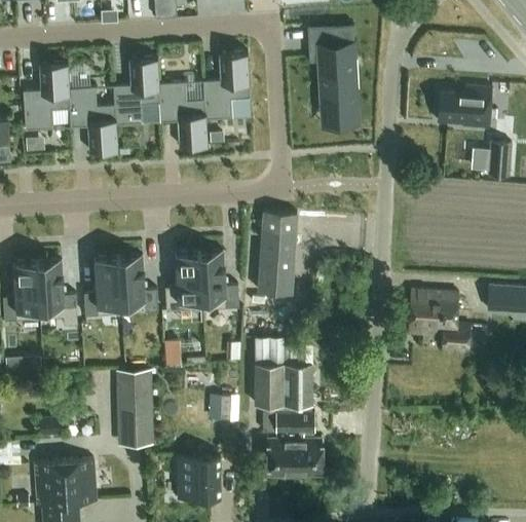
[(175,0),(154,0),(155,21),(176,20),(175,0)]
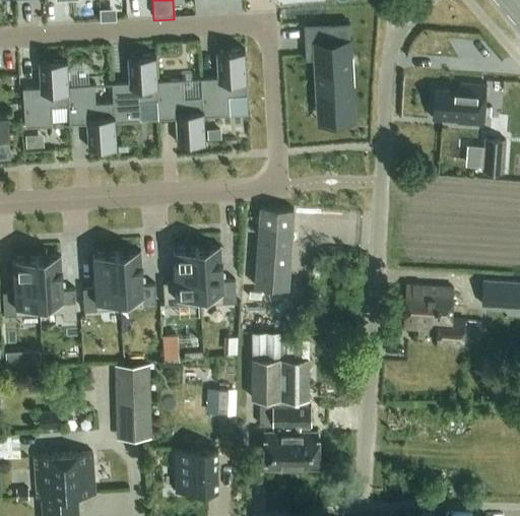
[(114,15),(100,16),(101,24),(114,23),(114,15)]
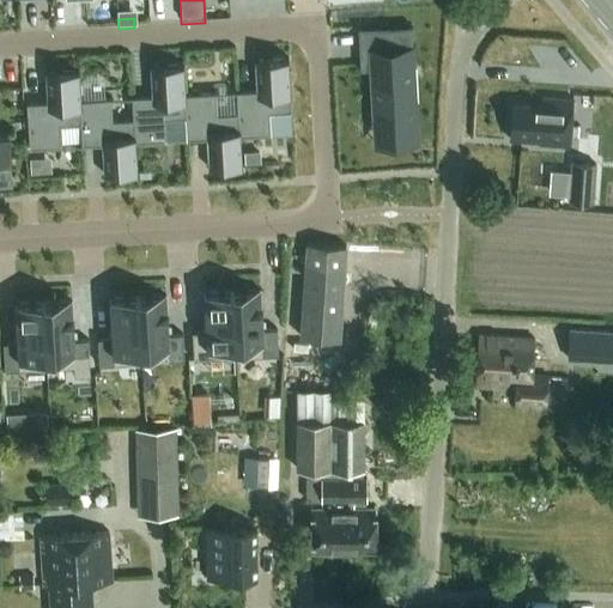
[(380,32),(357,34),(359,79),(371,78),(375,140),(375,150),(375,153),(377,153),(381,153),(407,151),(420,150),(420,140),(419,133),(416,60),(413,30),(392,31),(380,32)]
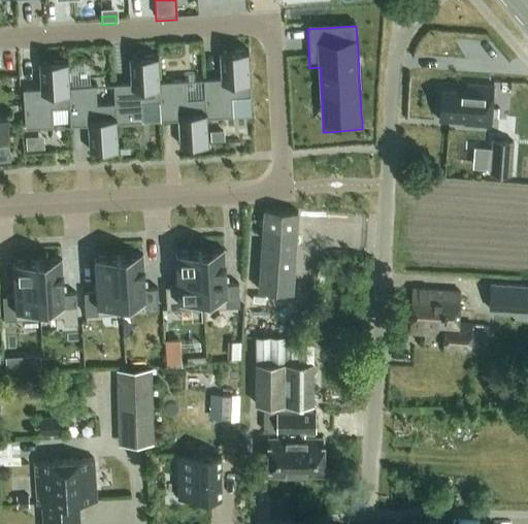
[(222,80),(204,82),(205,100),(206,121),(234,120),(233,100),(252,99),(249,54),(220,55),(222,80)]
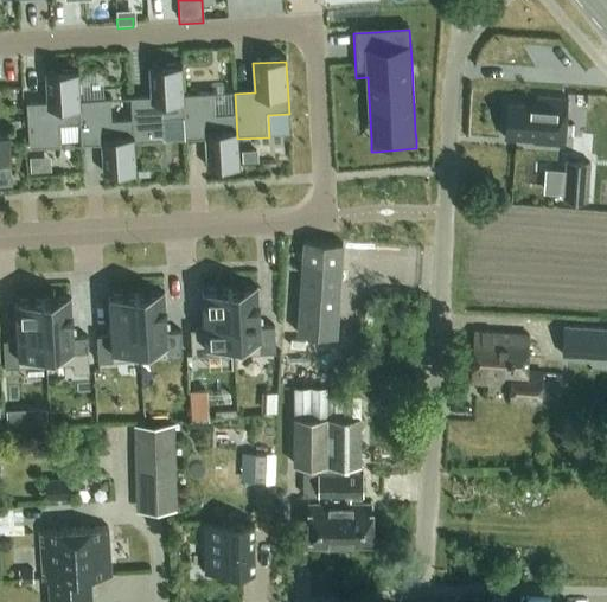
[(151,100),(132,101),(133,123),(134,145),(165,143),(164,122),(184,121),(183,97),(181,68),(149,69),(151,100)]
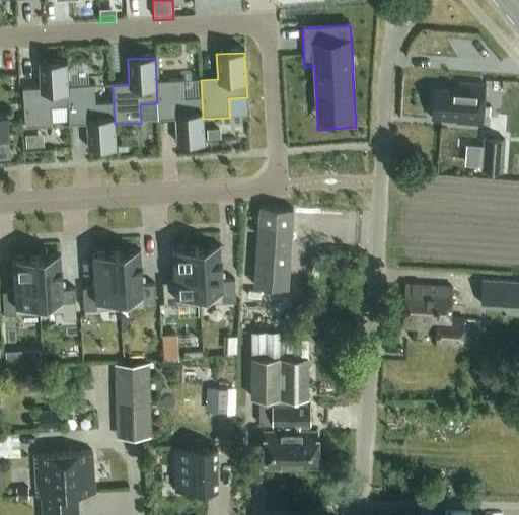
[(40,90),(23,91),(25,129),(53,128),(52,108),(69,107),(68,88),(66,63),(38,64),(40,90)]
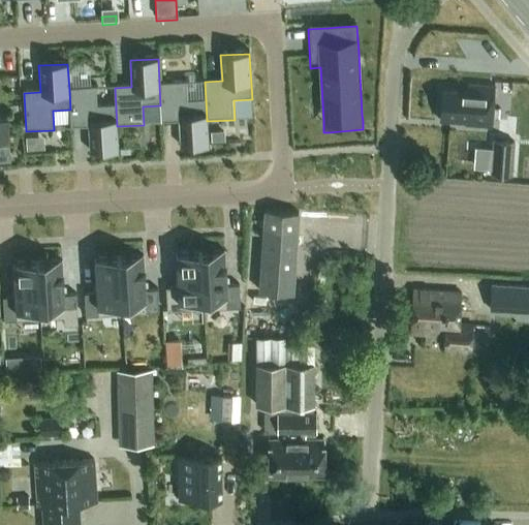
[(187,83),(159,85),(160,105),(162,124),(178,123),(180,149),(209,147),(207,121),(206,100),(188,101),(187,83)]
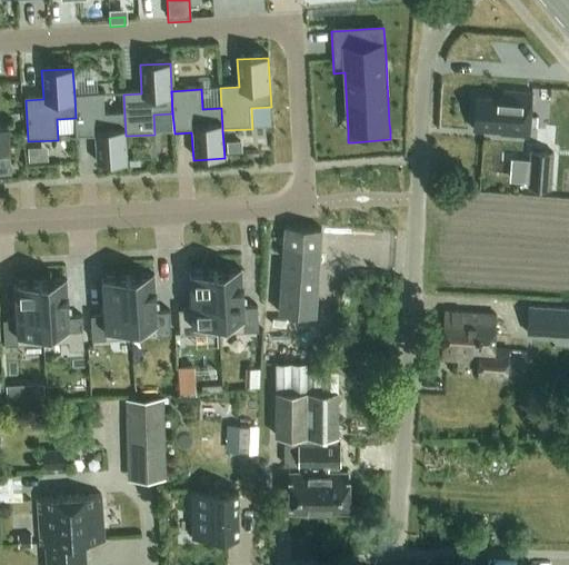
[(528,141),(531,97),(503,95),(502,102),(476,100),(473,135),(500,137),(500,139),(528,141)]
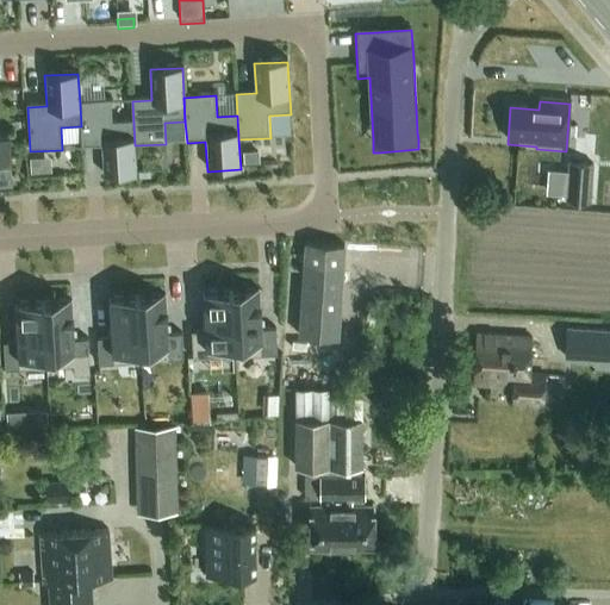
[(111,103),(80,104),(81,126),(82,149),(101,148),(103,178),(136,176),(135,145),(134,124),(112,125),(111,103)]
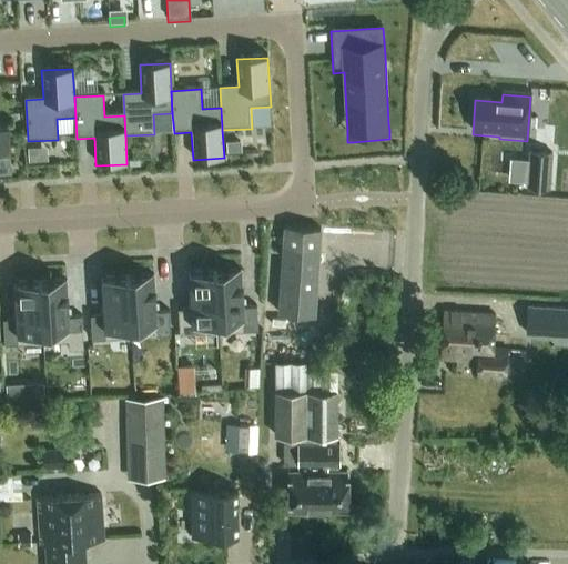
[(8,127),(0,127),(0,171),(11,171),(8,127)]
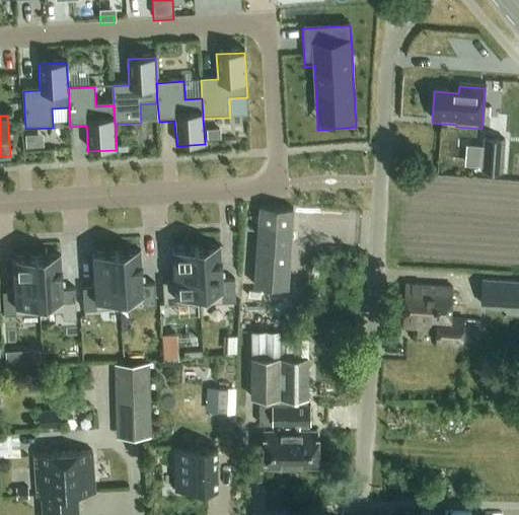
[(220,133),(207,134),(208,143),(220,142),(220,133)]
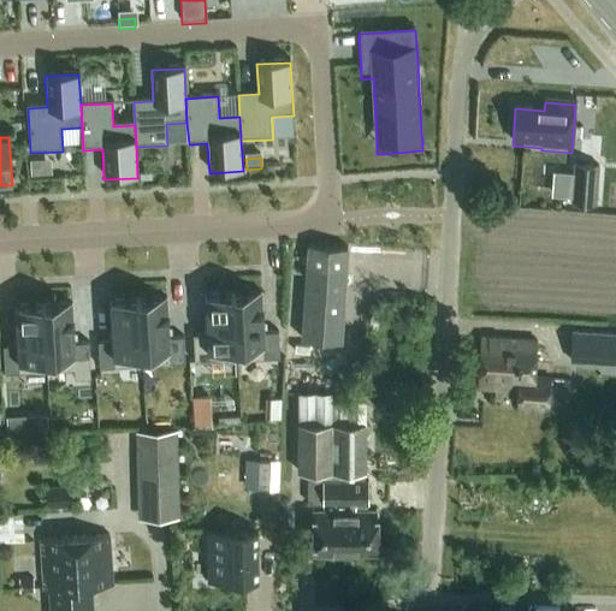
[(600,168),(574,166),(570,206),(597,208),(600,168)]
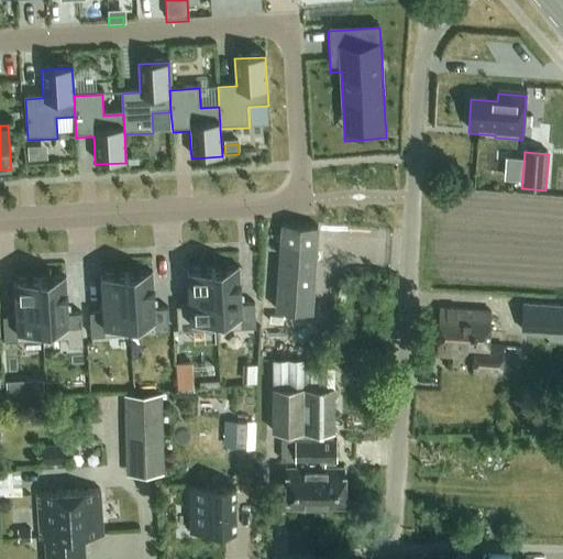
[(318,230),(283,228),(276,314),(311,316),(318,230)]
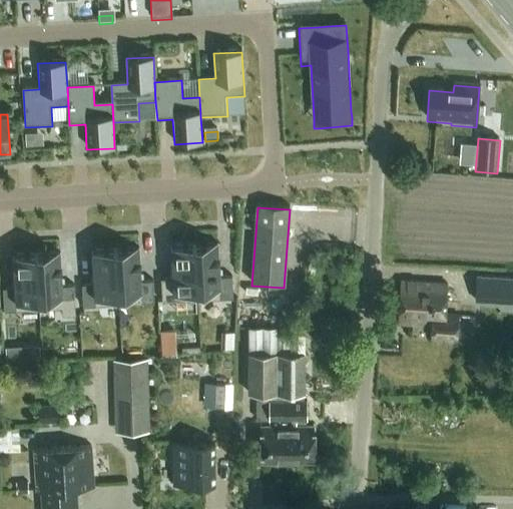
[(194,247),(197,303),(232,301),(231,279),(220,280),(218,246),(194,247)]
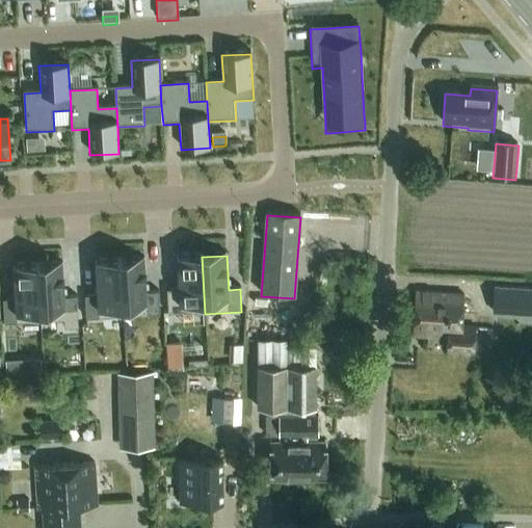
[(168,316),(205,314),(202,257),(177,259),(179,292),(167,292),(168,316)]
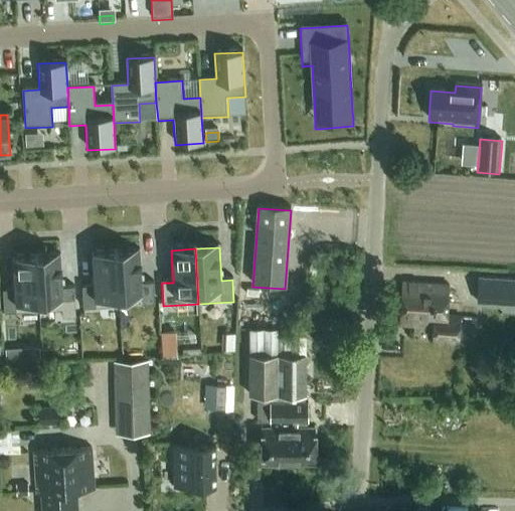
[(153,285),(142,286),(140,251),(116,253),(119,301),(133,300),(133,308),(154,307),(153,285)]
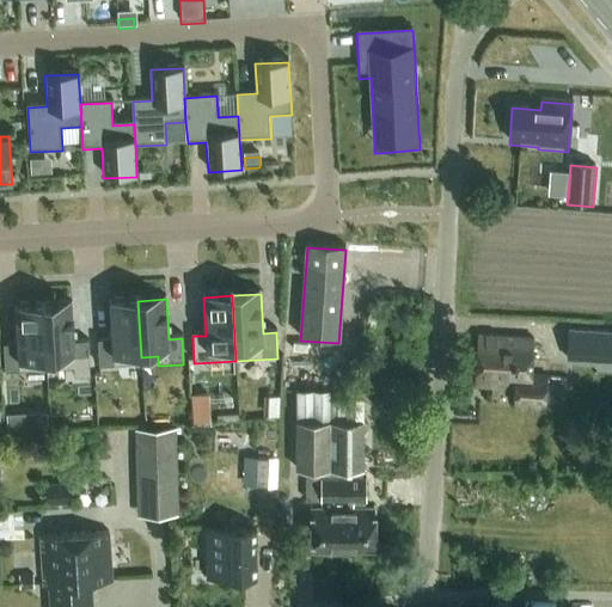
[(141,357),(138,301),(109,302),(111,342),(98,343),(99,369),(141,367),(141,357)]
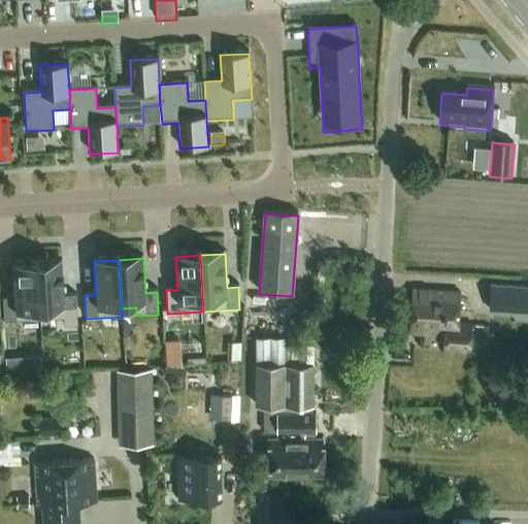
[(37,264),(40,320),(64,319),(64,328),(77,327),(75,296),(64,297),(62,263),(37,264)]
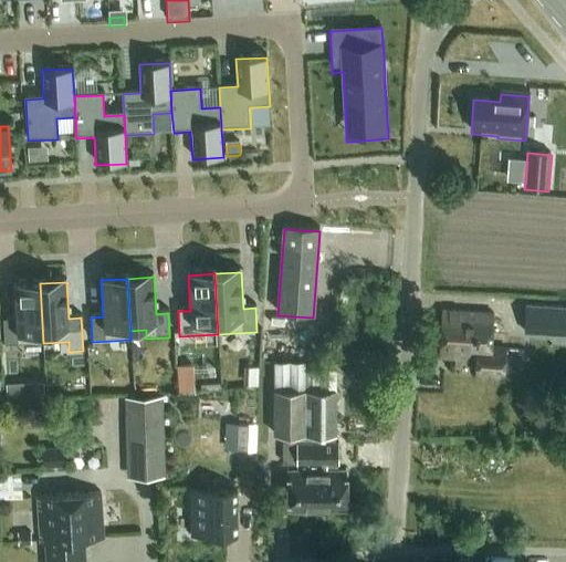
[(4,345),(43,343),(40,283),(13,285),(16,322),(3,322),(4,345)]
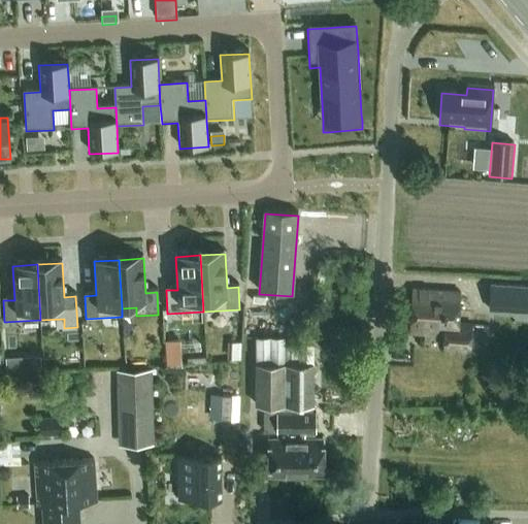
[(527,301),(527,288),(491,286),(489,315),(515,317),(516,306),(525,307),(526,301),(527,301)]
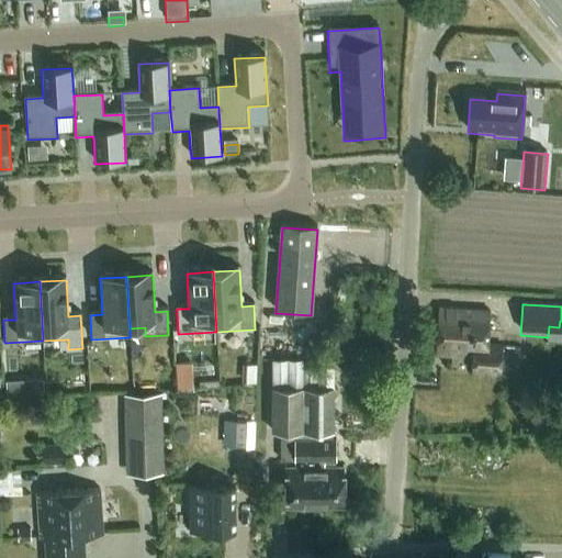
[(502,349),(487,348),(490,315),(439,312),(436,359),(472,361),(471,376),(499,377),(502,349)]
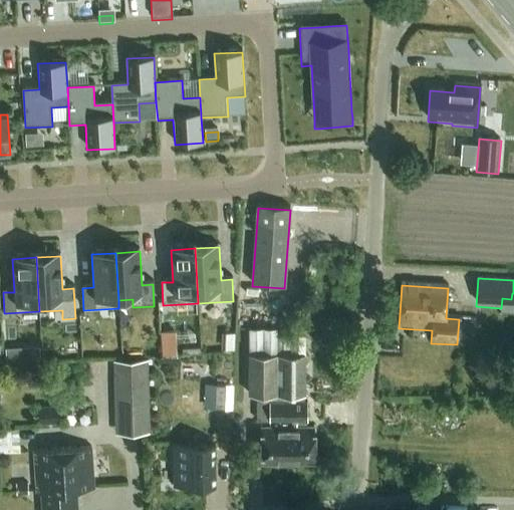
[(250,356),(277,356),(277,330),(250,330),(250,356)]
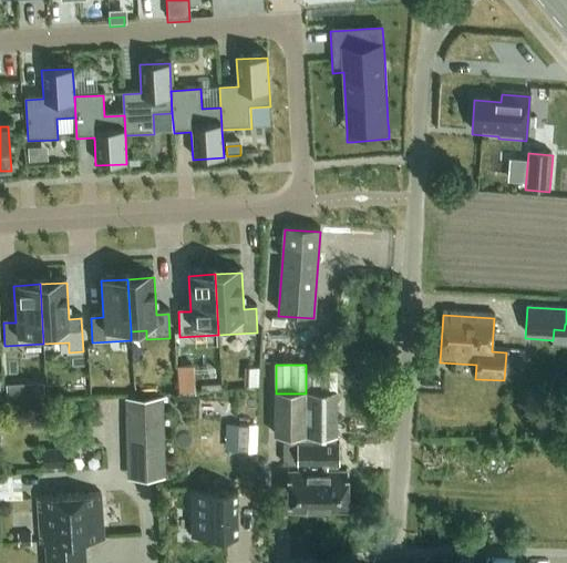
[(193,370),(178,370),(179,396),(195,395),(193,370)]
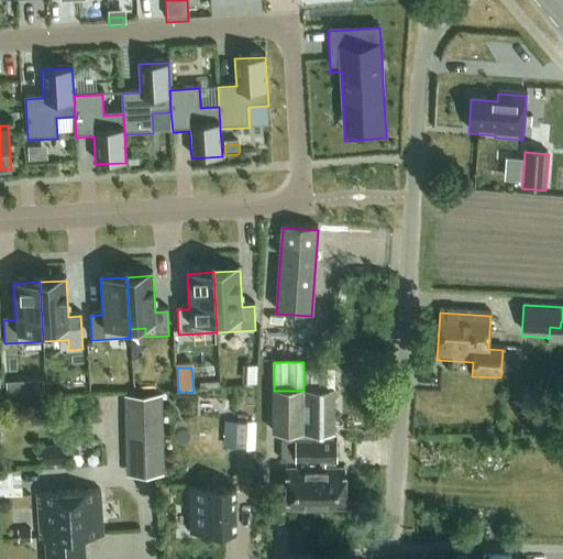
[(23,384),(7,385),(8,399),(24,398),(23,384)]
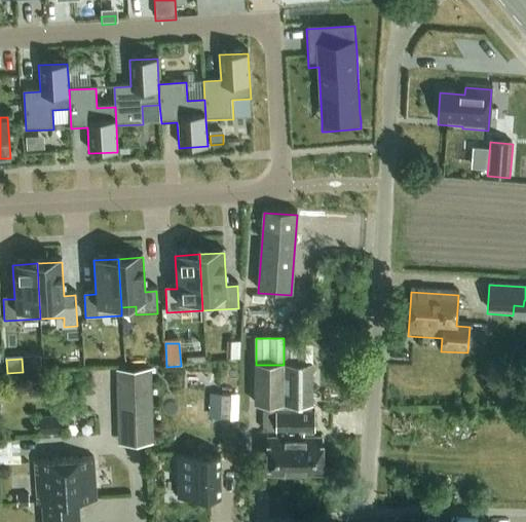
[(269,477),(297,477),(296,407),(285,407),(285,366),(256,366),(256,407),(278,407),(278,415),(264,415),(264,435),(277,435),(277,442),(269,442),(269,477)]
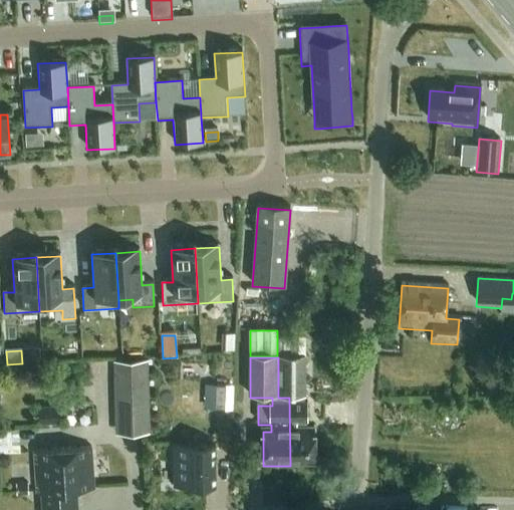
[(289,398),(290,466),(316,466),(316,431),(308,431),(308,424),(308,406),(306,406),(306,398),(306,357),(278,357),(278,398),(289,398)]
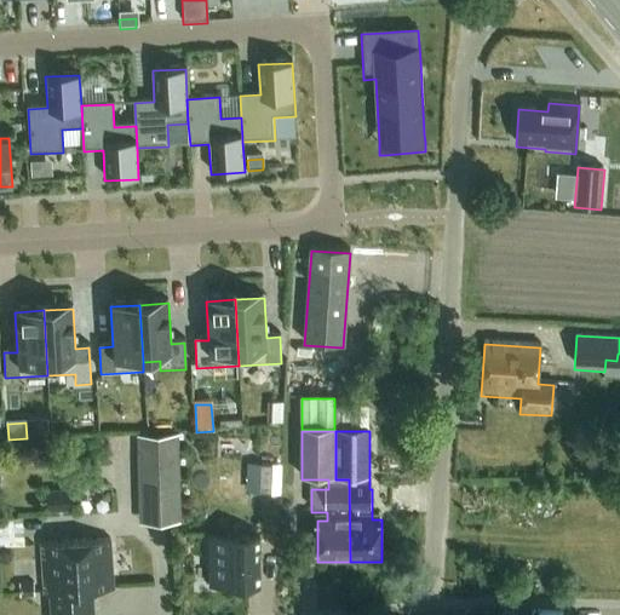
[(137,438),(139,526),(181,526),(178,437),(137,438)]
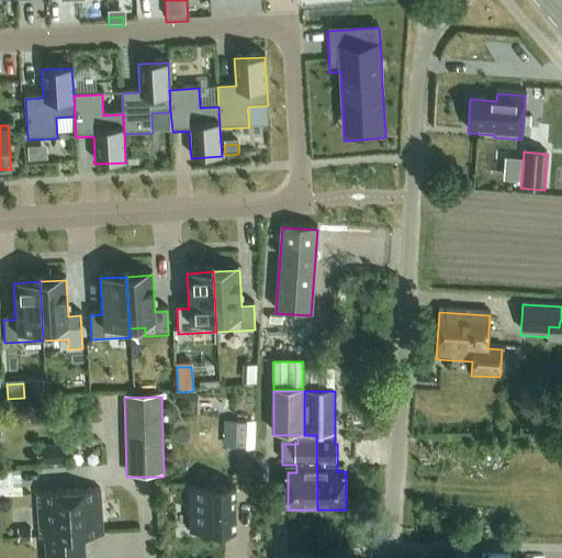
[(248,425),(237,424),(236,450),(247,450),(248,425)]
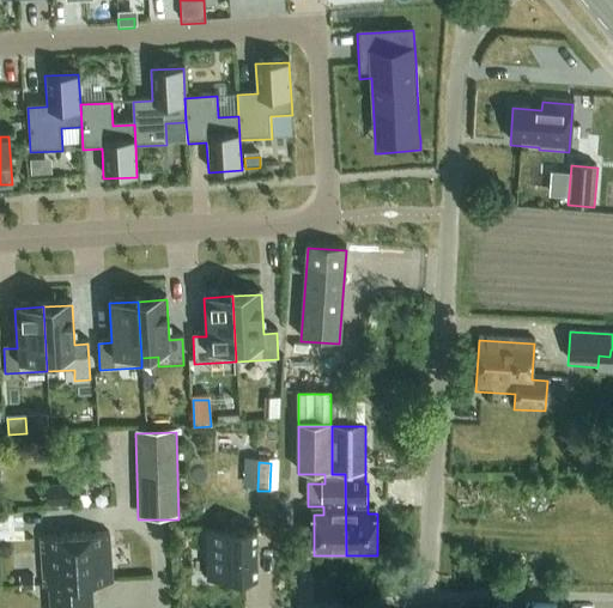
[(0,541),(24,540),(23,518),(13,520),(13,515),(0,515),(0,541)]
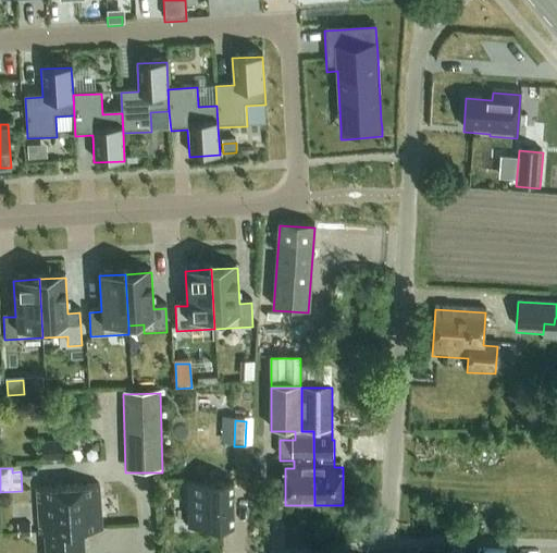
[(235,484),(187,484),(187,530),(235,530),(235,484)]
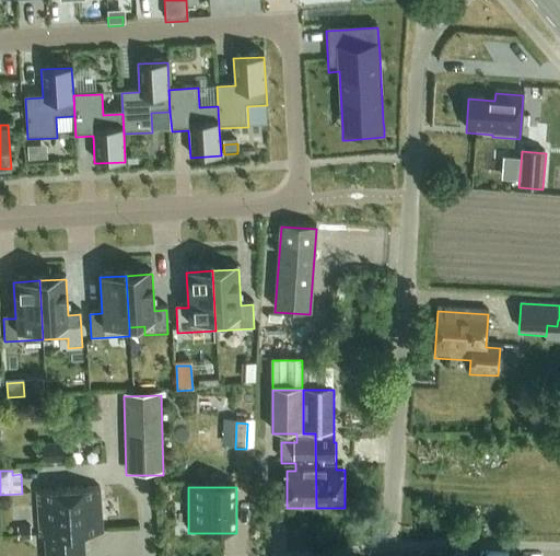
[(85,555),(84,537),(104,536),(101,491),(38,496),(42,542),(47,542),(47,555),(85,555)]
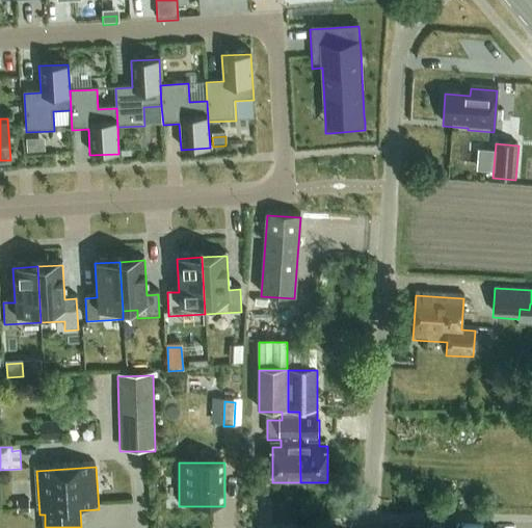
[(29,502),(17,503),(18,516),(30,515),(29,502)]
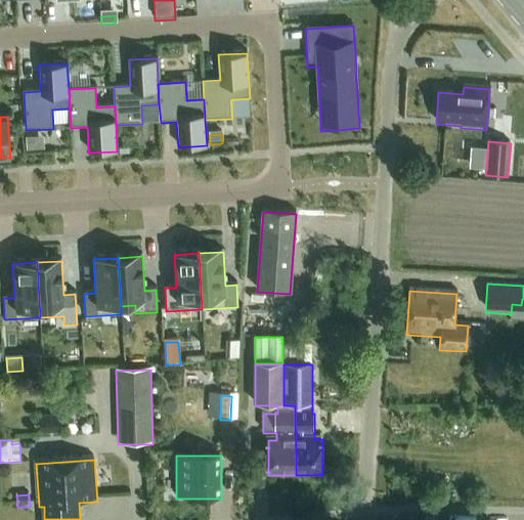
All buildings are outlined.
